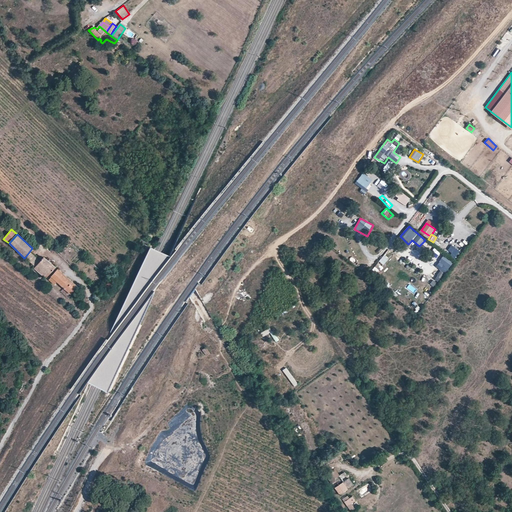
[(447,250),(452,253),(450,255),(454,259),(460,252),(452,245),(447,250)]
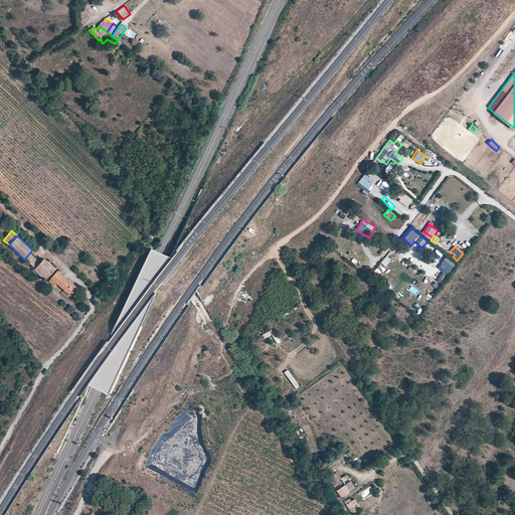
[(39,263),(29,253),(25,259),(35,267),(39,263)]
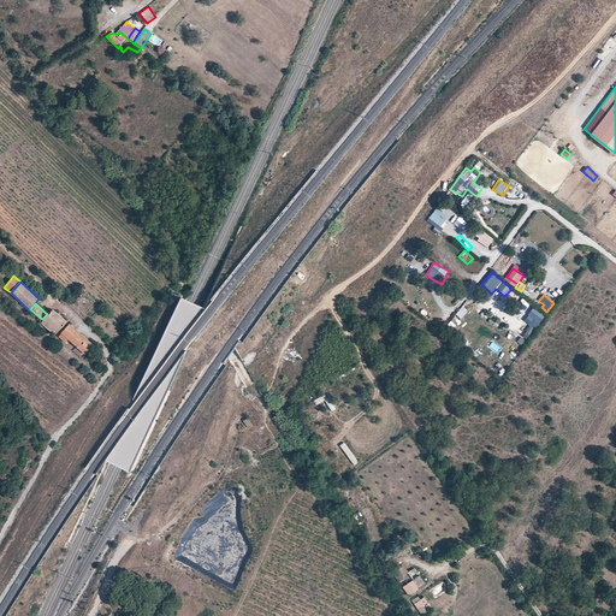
[(534,307),(523,320),(531,326),(522,336),(527,341),(546,315),(534,307)]
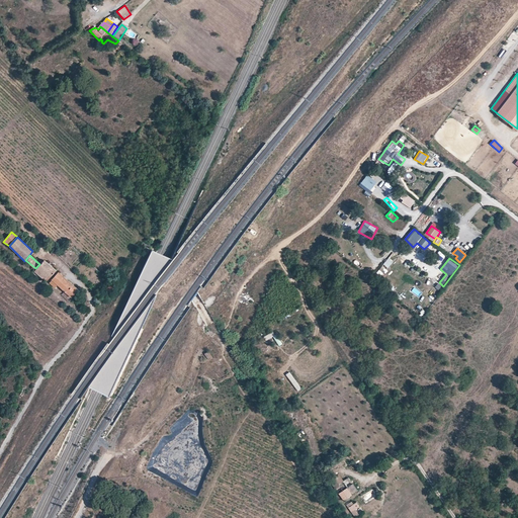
[(39,264),(35,268),(33,270),(46,281),(55,270),(42,260),(39,264)]
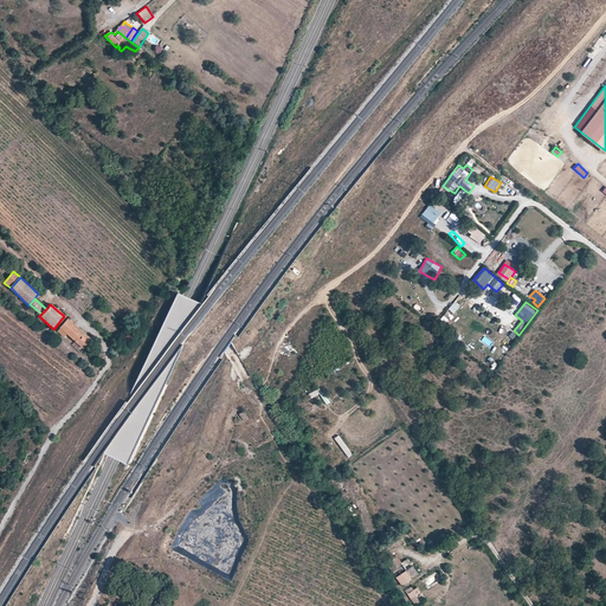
[(447,311),(443,316),(449,322),(453,317),(447,311)]
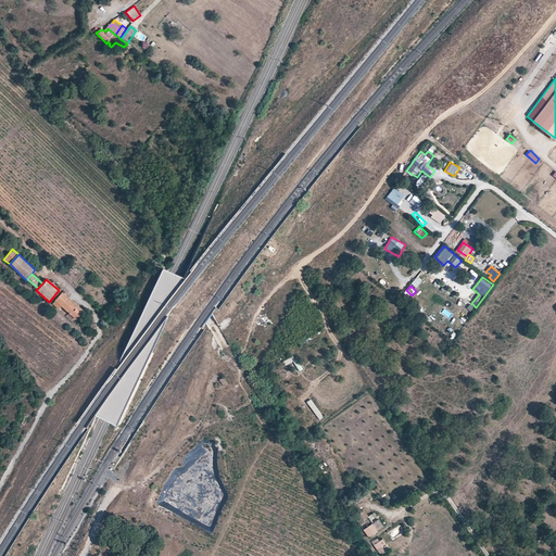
[(61,305),(68,313),(66,316),(72,320),(74,319),(75,319),(83,311),(62,292),(54,300),(54,301),(53,303),(59,308),(61,305)]
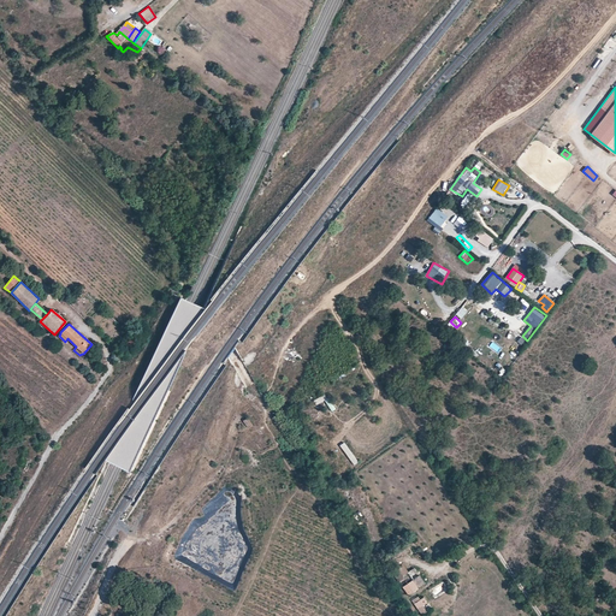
[(130,336),(125,341),(132,348),(138,342),(130,336)]
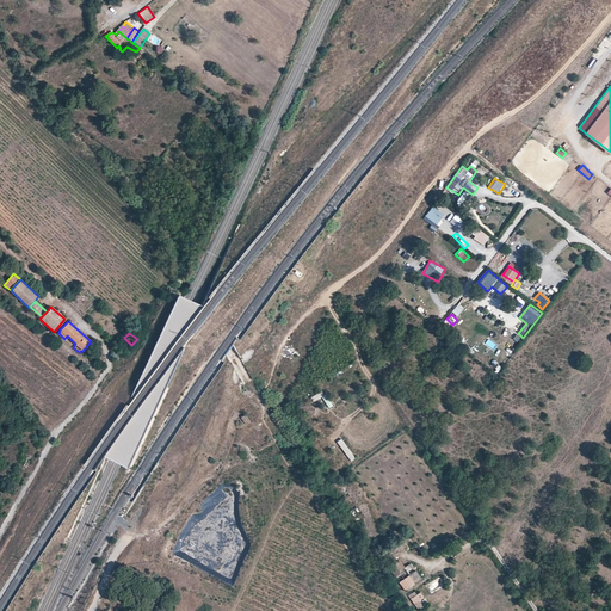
[(137,357),(133,352),(128,359),(133,363),(137,357)]
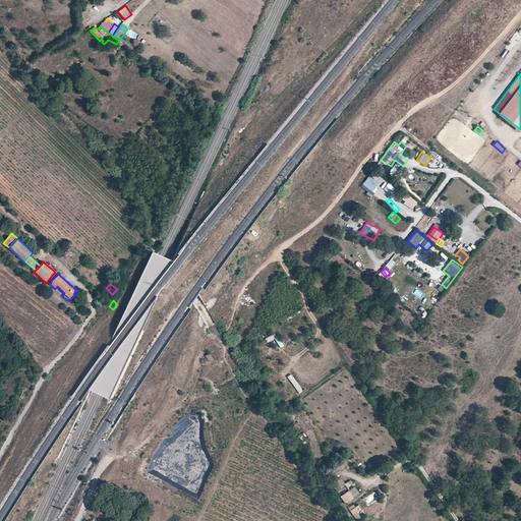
[(297,315),(287,321),(289,325),(299,319),(297,315)]
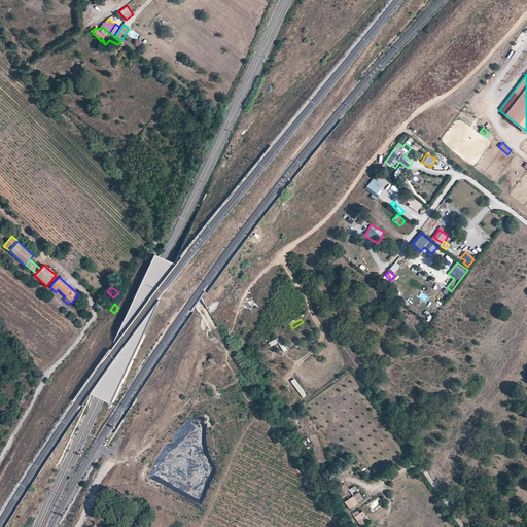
[(265,353),(271,361),(275,358),(268,350),(265,353)]
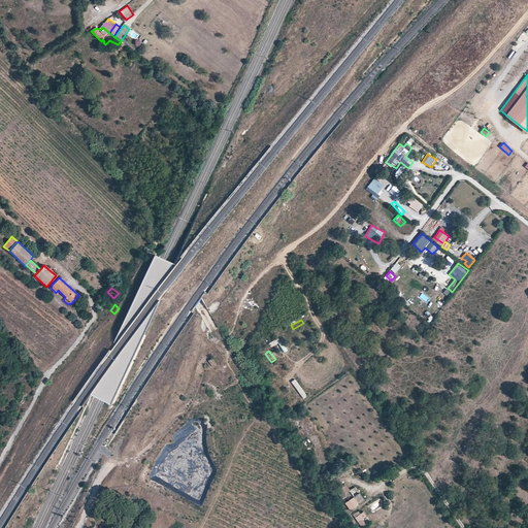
[(212,358),(208,361),(212,367),(217,364),(212,358)]
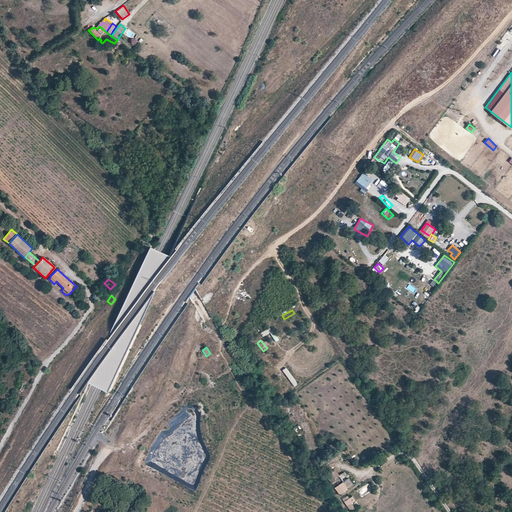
[(273,366),(263,370),(265,374),(275,370),(273,366)]
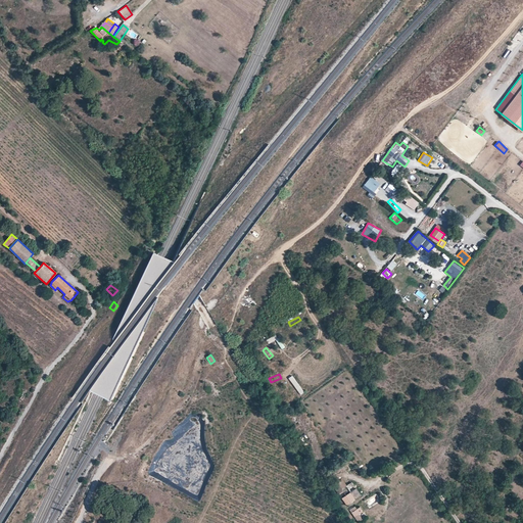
[(289,398),(292,402),(301,397),(298,393),(289,398)]
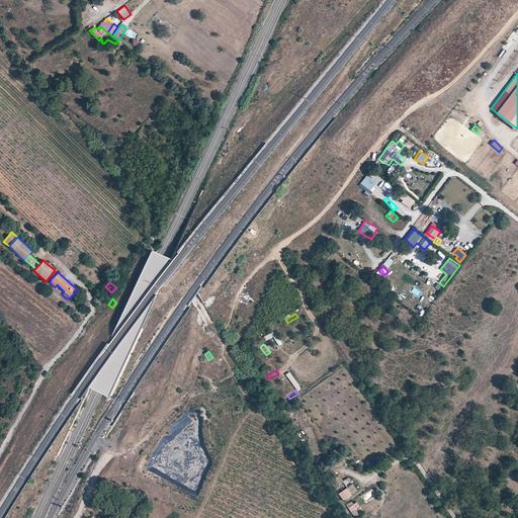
[(343,482),(347,488),(352,485),(348,479),(343,482)]
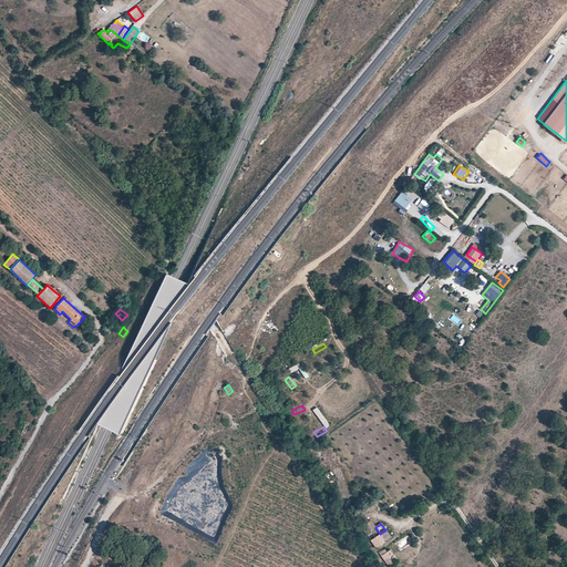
[(380,534),(375,537),(381,545),(385,542),(380,534)]
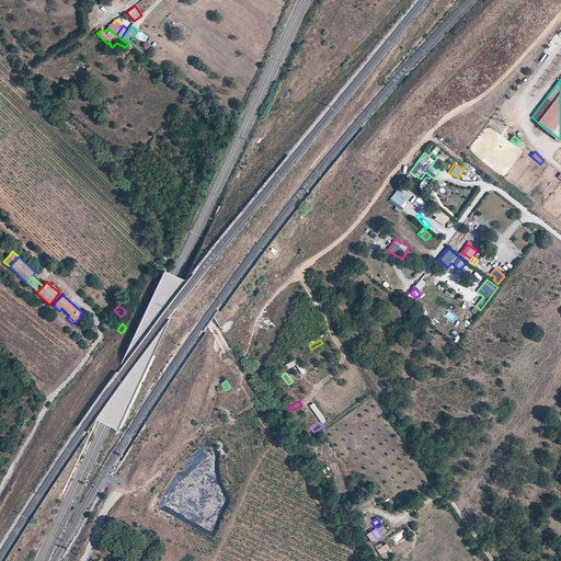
[(371,531),(367,535),(373,542),(377,539),(371,531)]
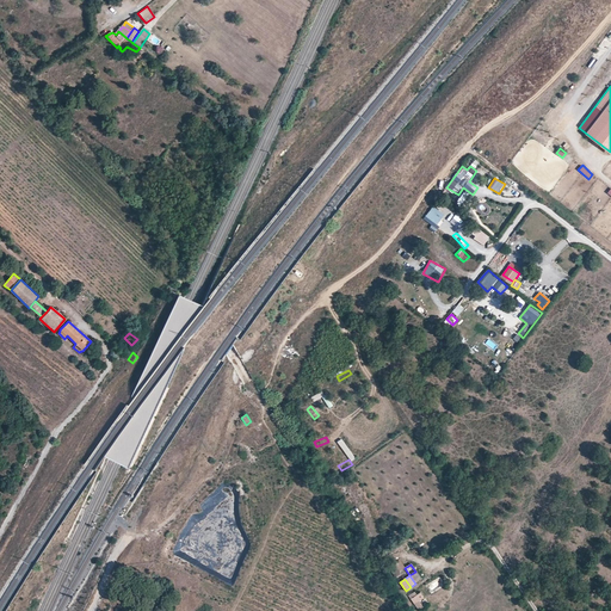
[(430,591),(438,586),(436,580),(427,585),(430,591)]
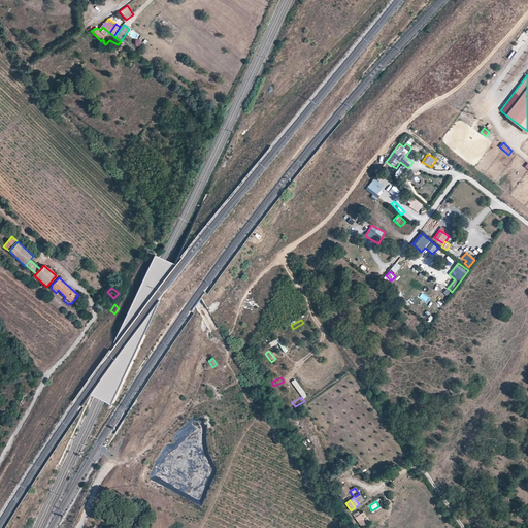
[(364,512),(355,518),(358,522),(367,516),(364,512)]
